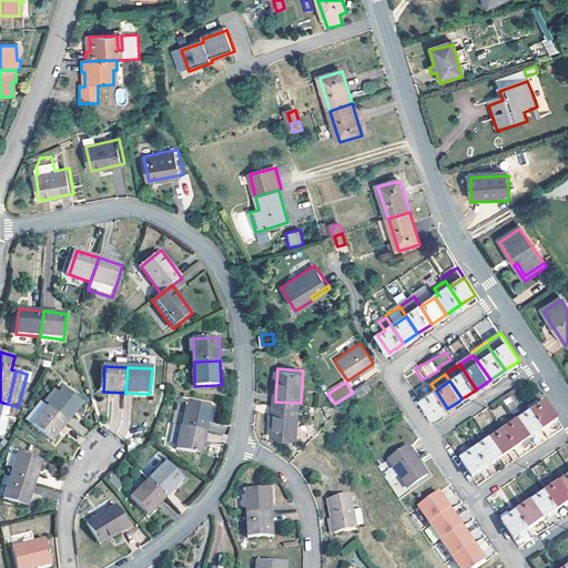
[(373,391),(367,383),(354,392),(359,399),(373,391)]
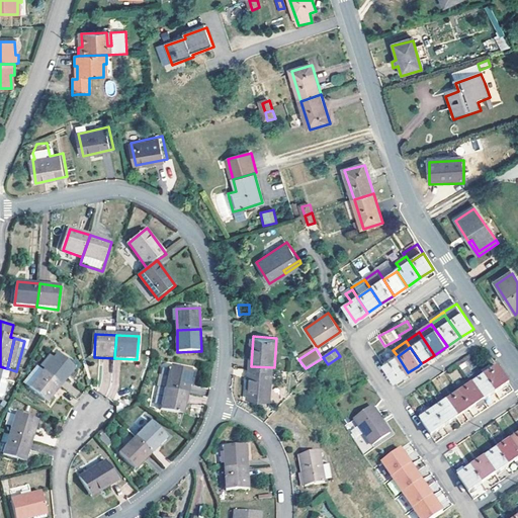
[(44,371),(62,386),(76,369),(58,355),(44,371)]
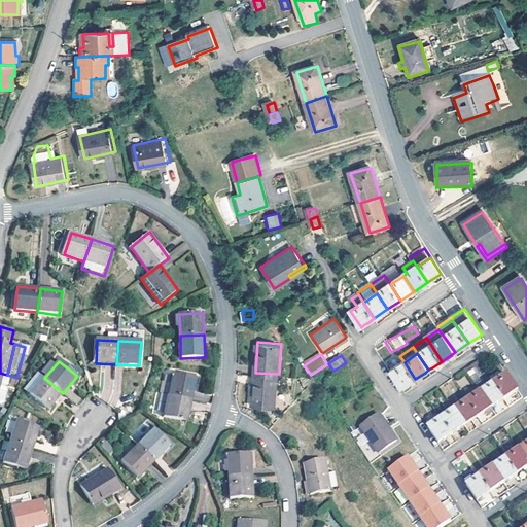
[(415,379),(405,362),(390,372),(401,388),(415,379)]
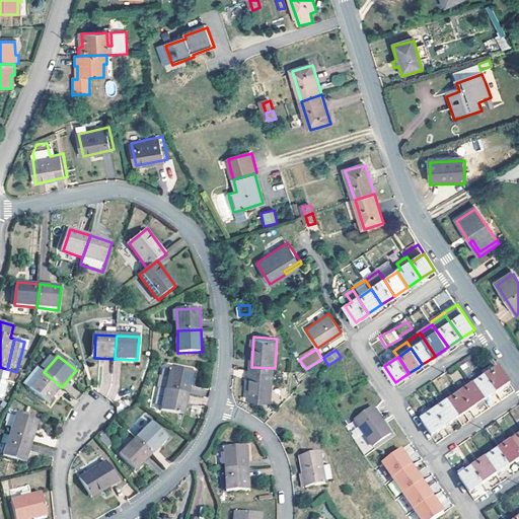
[(484,372),(488,379),(497,373),(492,366),(484,372)]
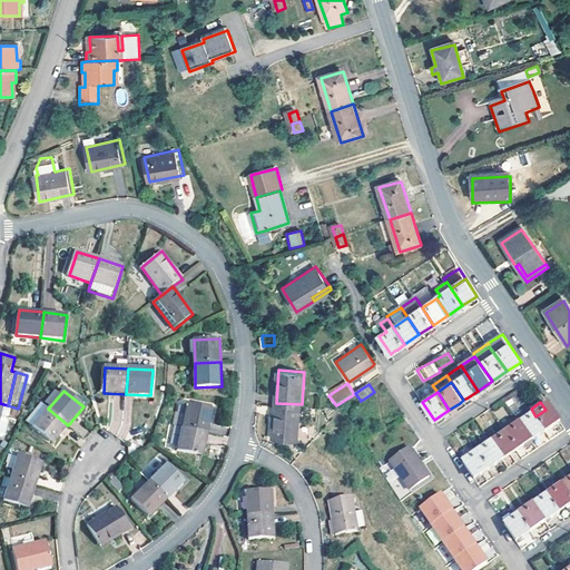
[(298,440),(302,404),(276,403),(273,439),(298,440)]
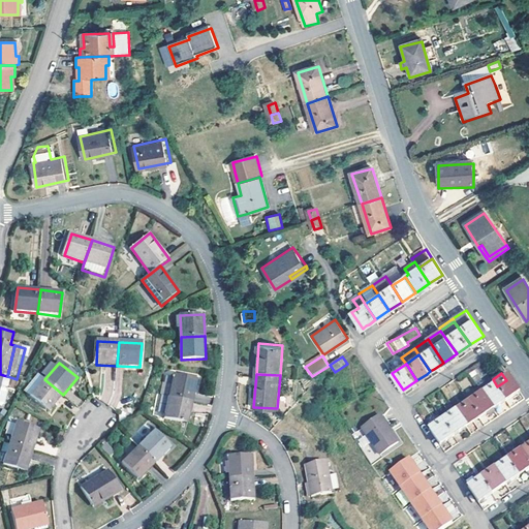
[(170,398),(193,402),(197,379),(175,375),(174,377),(173,384),(167,384),(164,383),(162,396),(170,398)]
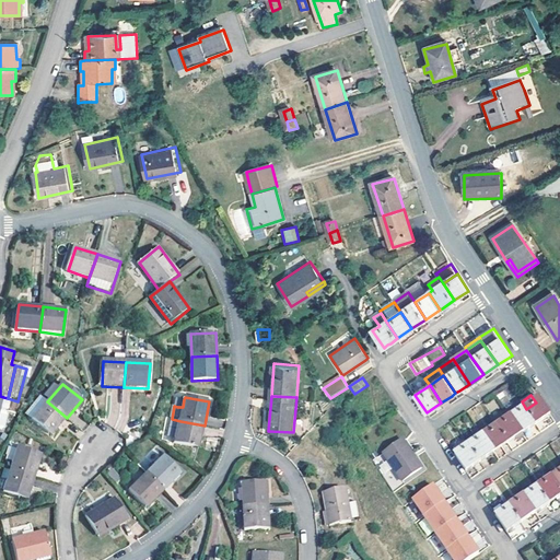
[(536,403),(526,409),(538,426),(552,416),(540,399),(536,403)]
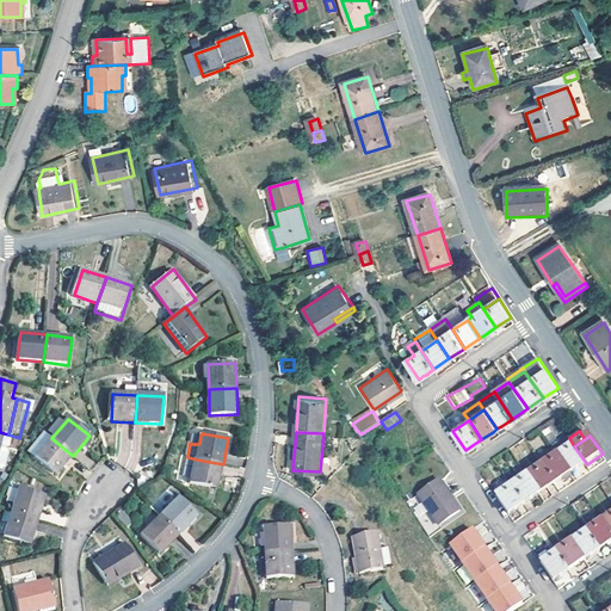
[(73,456),(51,438),(36,458),(57,475),(73,456)]
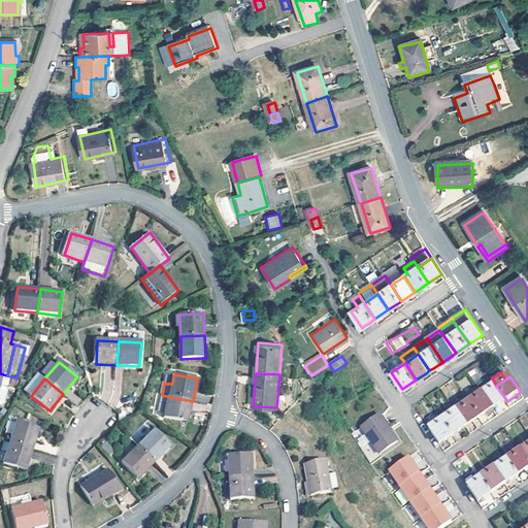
[(484,395),(496,386),(492,378),(479,388),(484,395)]
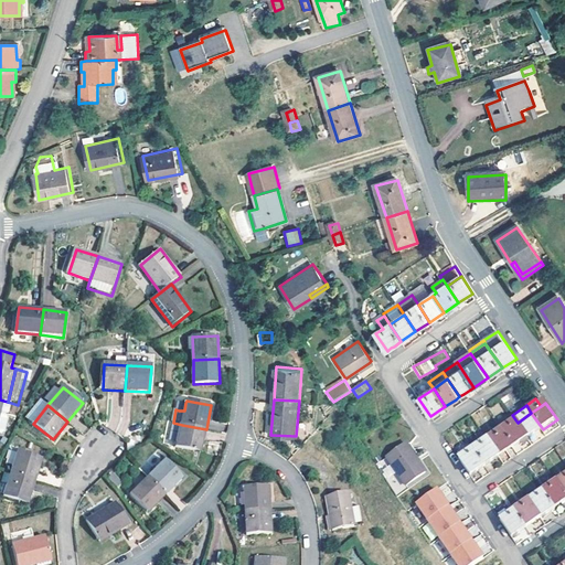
[(543,429),(531,413),(518,423),(529,439),(543,429)]
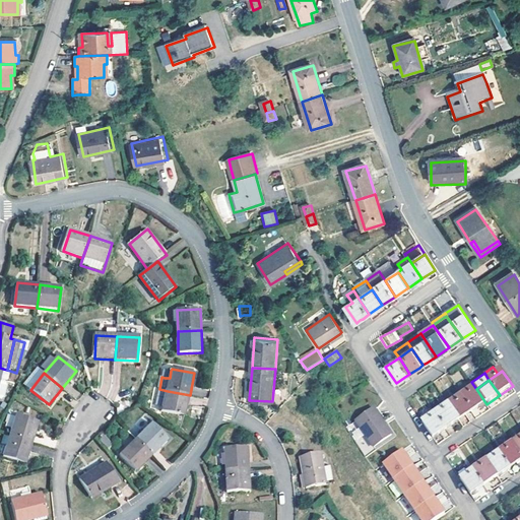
[(488,406),(486,404),(476,389),(471,382),(458,390),(463,397),(473,412),(481,407),(482,410),(488,406)]
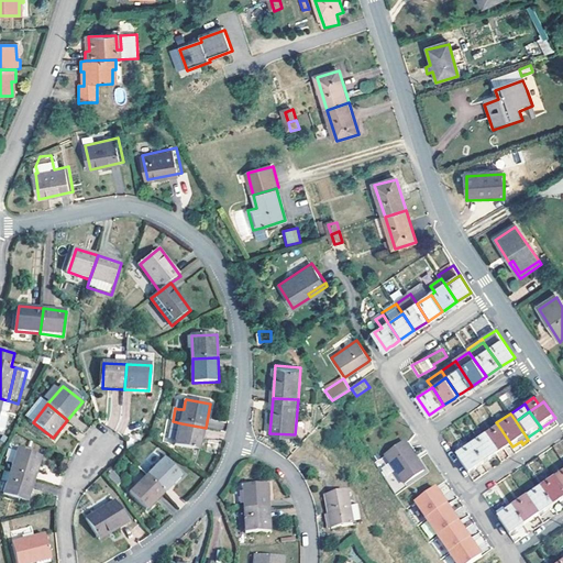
[(201,451),(206,428),(181,423),(176,446),(201,451)]
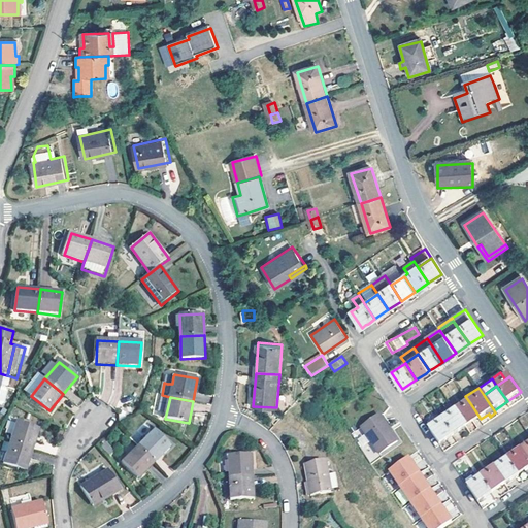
[(470,403),(457,413),(467,428),(481,419),(470,403)]
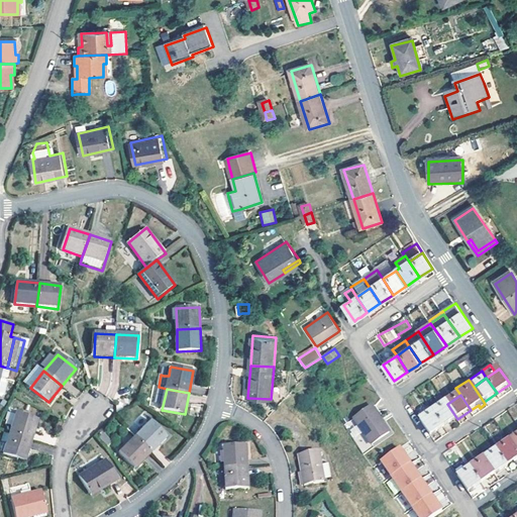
[(434,412),(445,428),(457,419),(447,404),(434,412)]
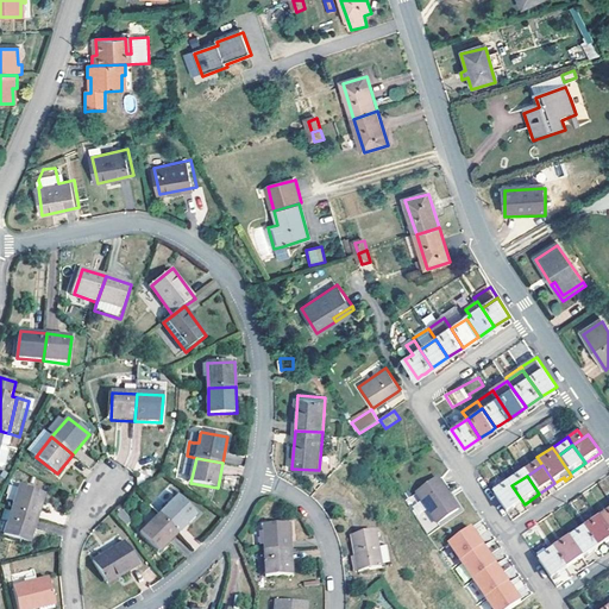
[(418,496),(438,526),(458,512),(438,482),(418,496)]
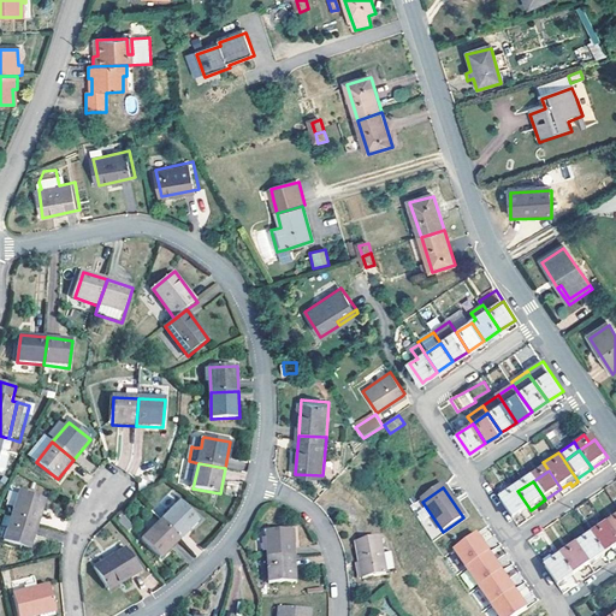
[(515,521),(531,510),(517,491),(502,502),(515,521)]
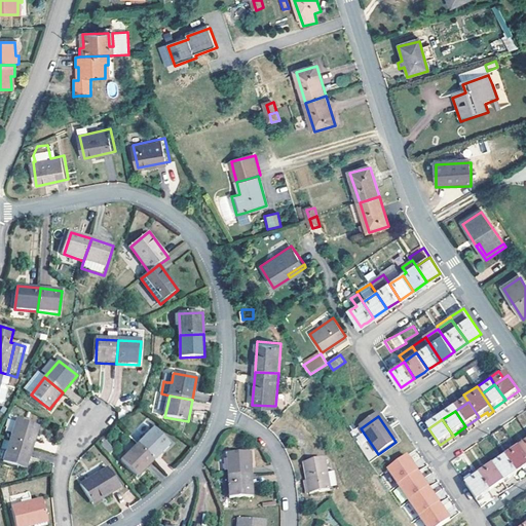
[(16,421),(10,443),(33,449),(39,428),(16,421)]
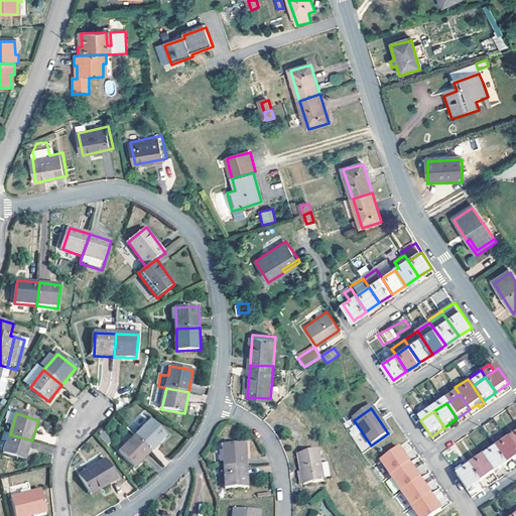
[(134,436),(151,453),(167,438),(150,421),(134,436)]
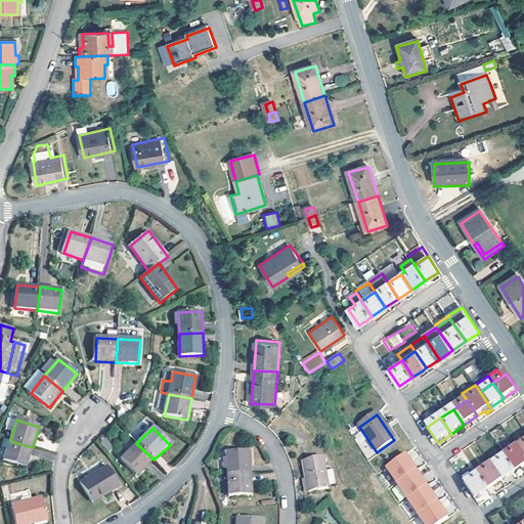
[(26,470),(33,447),(10,441),(3,463),(26,470)]
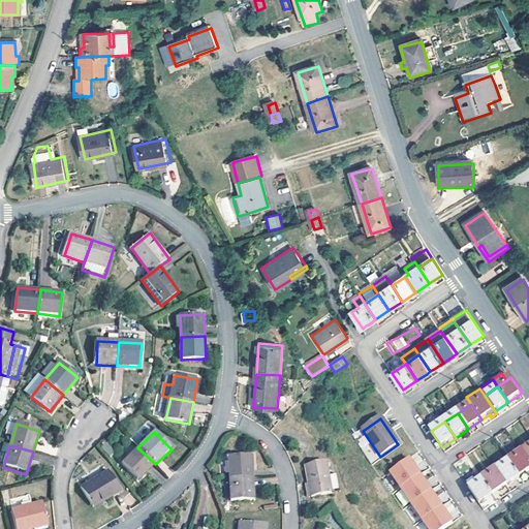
[(138,480),(155,464),(137,447),(121,464),(138,480)]
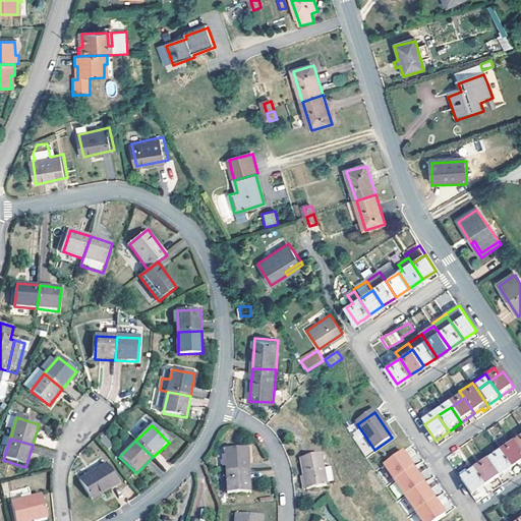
[(520,464),(520,454),(515,446),(502,455),(513,470),(520,464)]
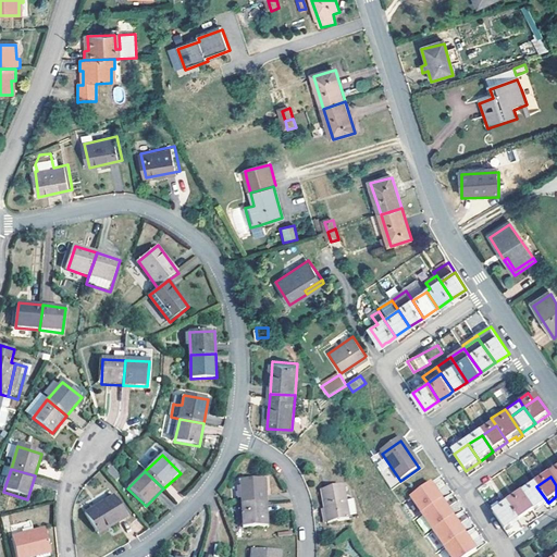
[(432,478),(409,493),(448,556),(460,556),(477,547),(432,478)]
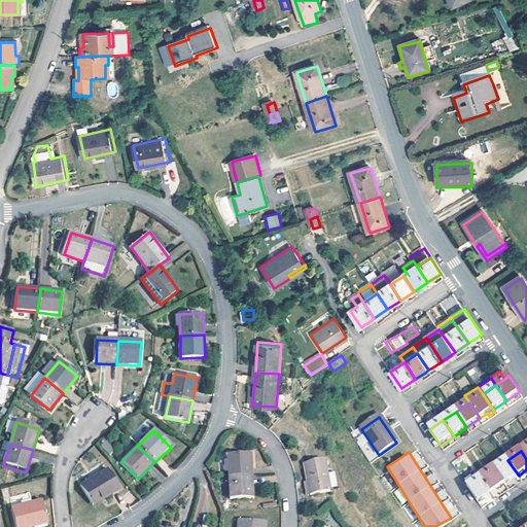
[(231,455),(232,478),(255,477),(253,453),(231,455)]
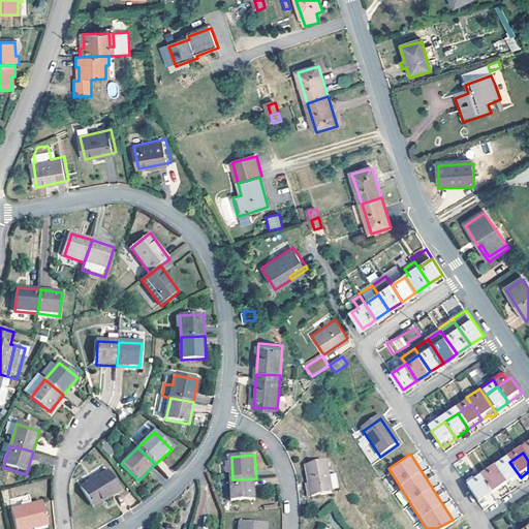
[(308,465),(313,497),(335,494),(329,461),(308,465)]
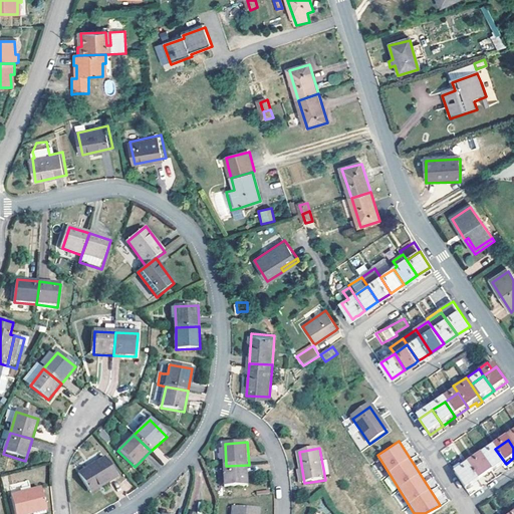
[(506,464),(495,449),(482,457),(493,473),(506,464)]
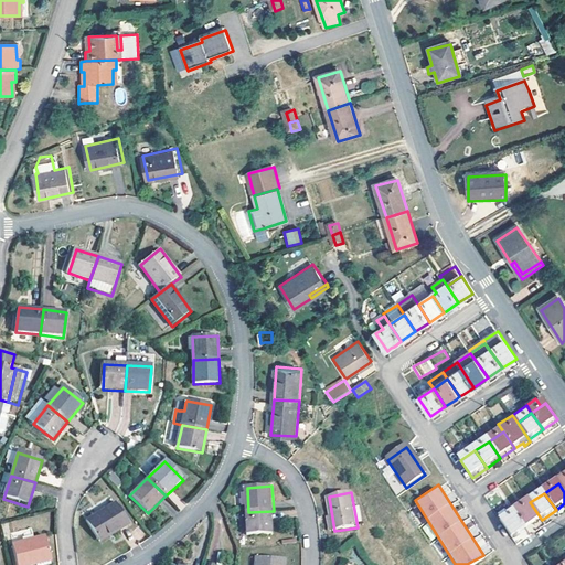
[(530,502),(516,512),(528,529),(542,520),(530,502)]
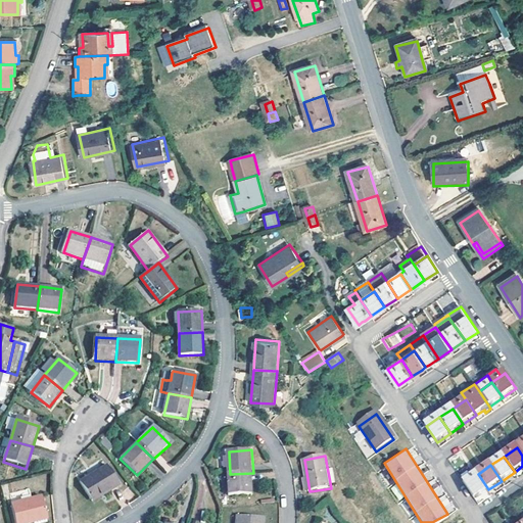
[(120,487),(108,468),(80,483),(92,504),(120,487)]
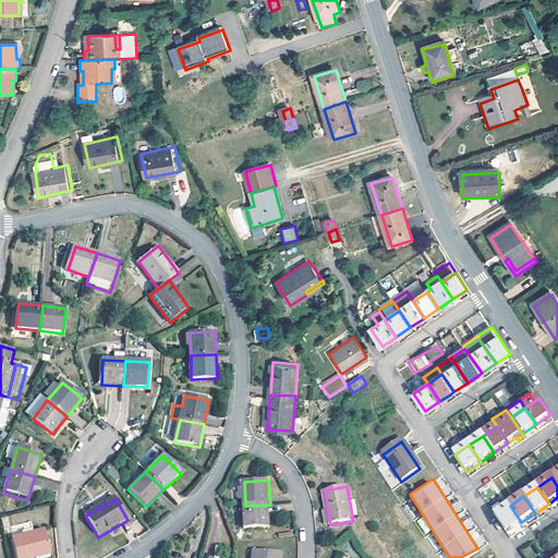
[(271,528),(270,505),(245,506),(246,529),(271,528)]
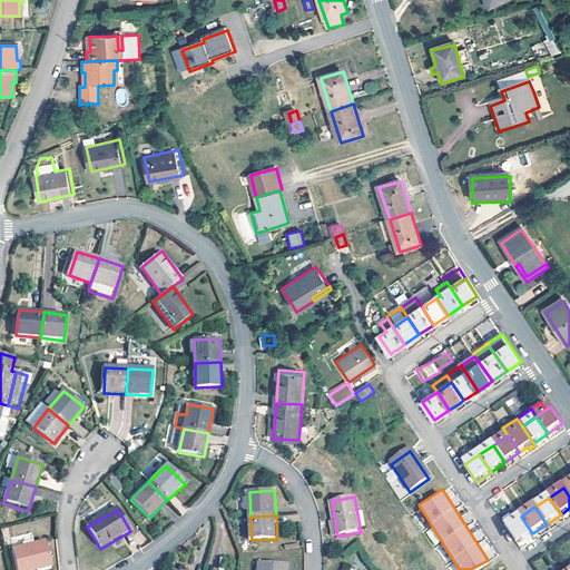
[(532,533),(521,517),(507,527),(518,543),(532,533)]
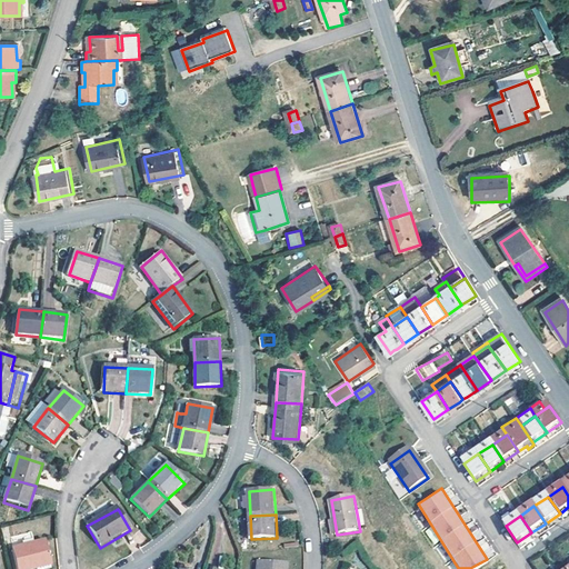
[(488,558),(495,553),(483,538),(478,542),(488,558)]
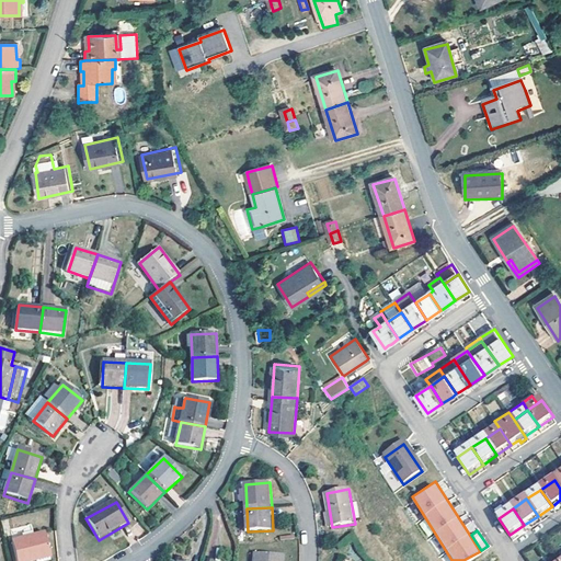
[(50,560),(45,534),(11,541),(15,560),(50,560)]
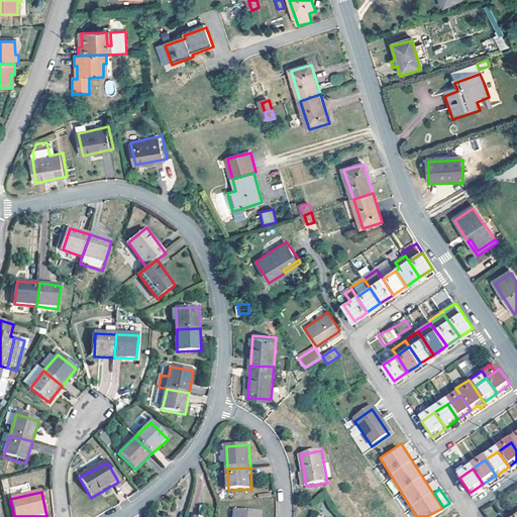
All buildings are outlined.
